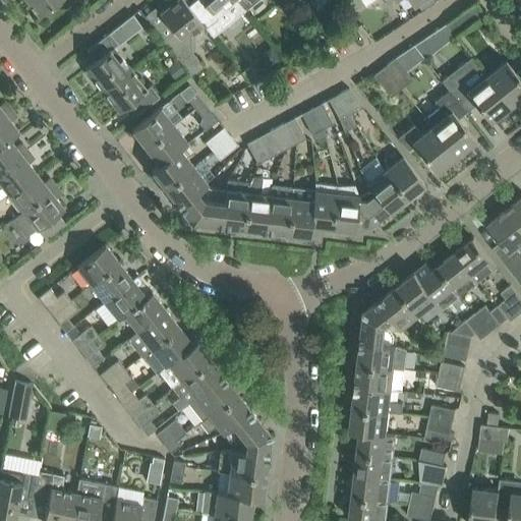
[(57,0),(26,0),(39,15),(57,0)]
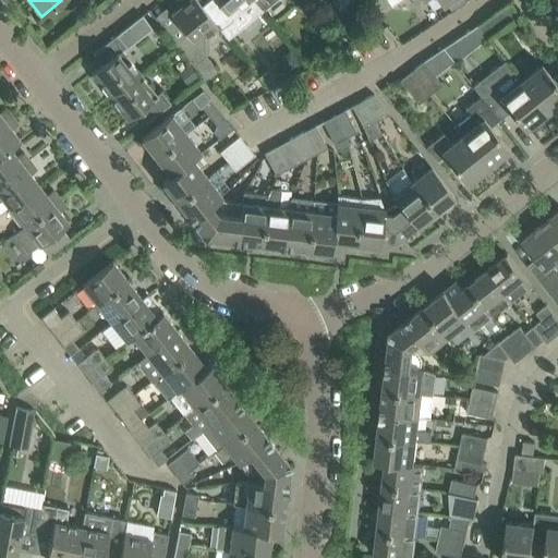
[(217,25),(202,5),(196,0),(187,0),(171,14),(179,24),(168,34),(191,62),(199,73),(206,81),(218,71),(206,56),(207,52),(208,49),(209,46),(208,43),(207,39),(205,35),(217,25)]
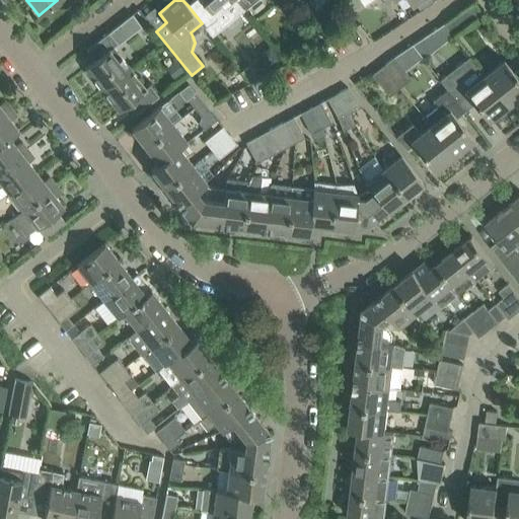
[(244,10),(235,0),(194,0),(188,5),(202,23),(202,22),(213,35),(244,10)]
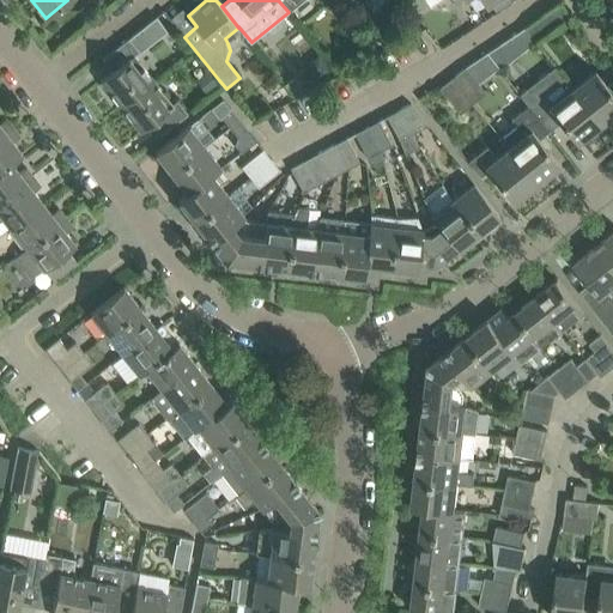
[(303,0),(278,0),(289,12),(303,0)]
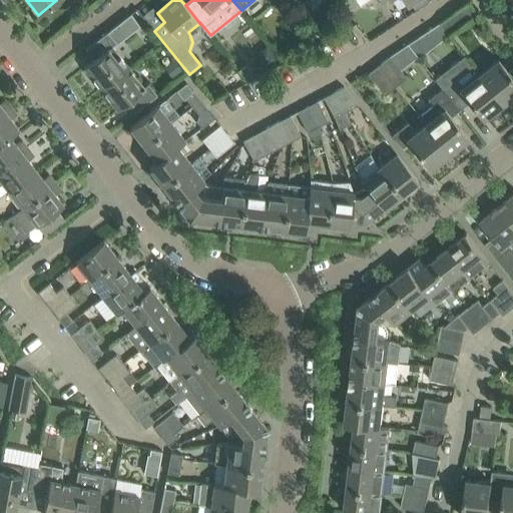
[(356,0),(343,0),(341,2),(346,10),(358,2),(356,0)]
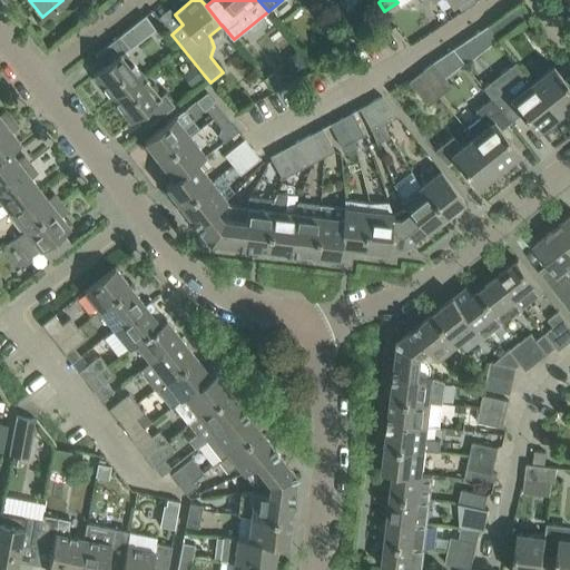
[(395,0),(397,2),(401,6),(409,0),(423,0),(425,3),(430,0),(451,0),(453,3),(455,2),(462,11),(478,1),(475,0),(395,0)]
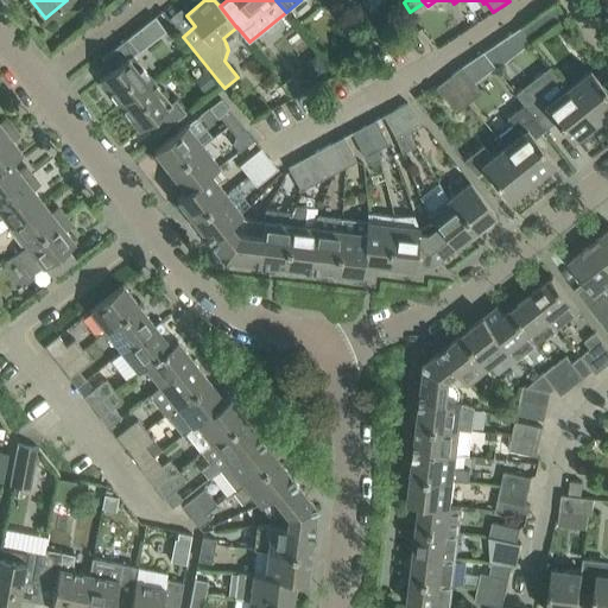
[(565,18),(556,4),(520,27),(530,42),(565,18)]
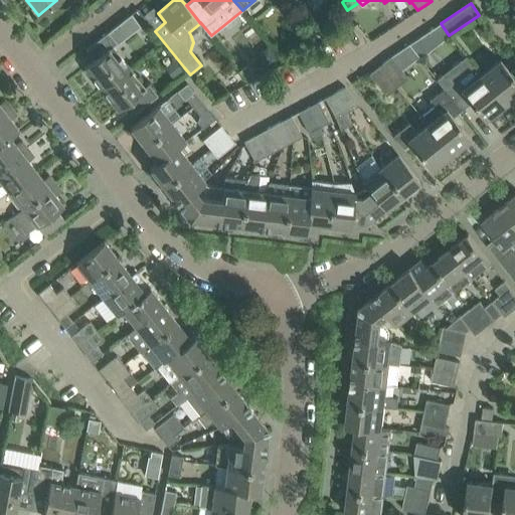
[(112,46),(116,43),(117,44),(141,26),(131,14),(86,49),(94,59),(84,66),(101,88),(128,66),(112,46)]
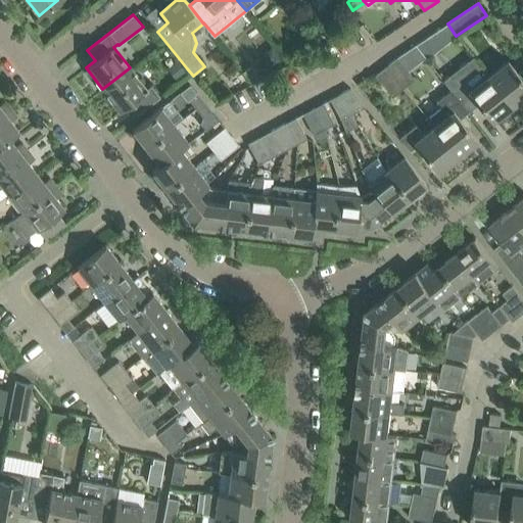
[(320,22),(320,35),(334,35),(334,24),(320,22)]
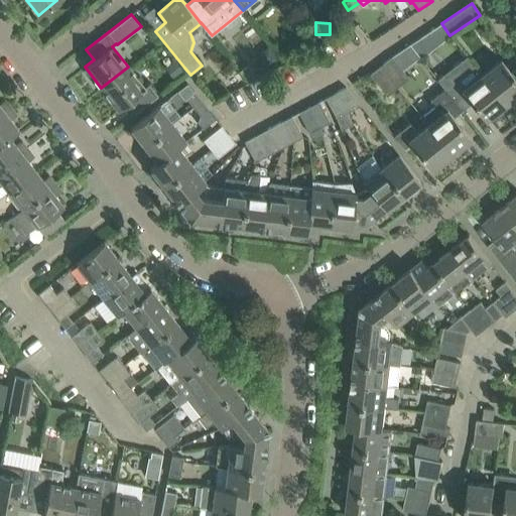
[(314,33),(304,38),(310,49),(310,50),(311,49),(315,47),(319,45),(320,44),(314,33)]
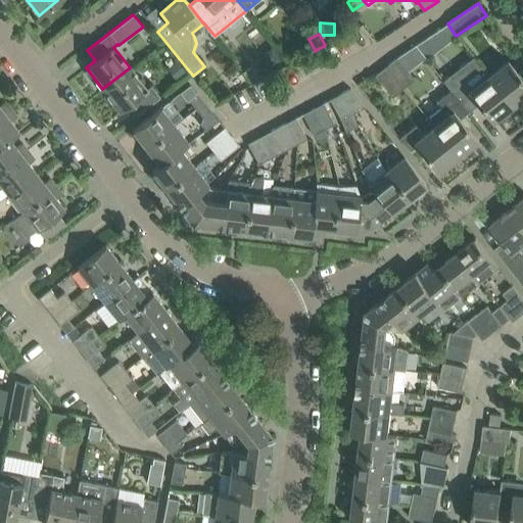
[(416,78),(399,56),(388,64),(406,86),(416,78)]
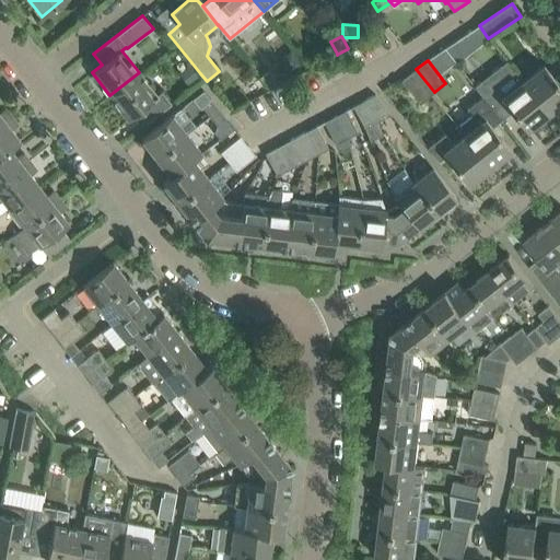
[(548,113),(522,81),(506,60),(475,84),(483,95),(502,119),(512,112),(526,130),(548,113)]
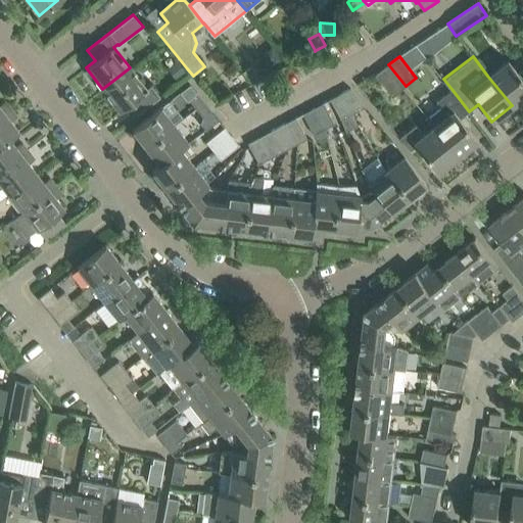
[(179,58),(167,67),(175,79),(187,68),(179,58)]
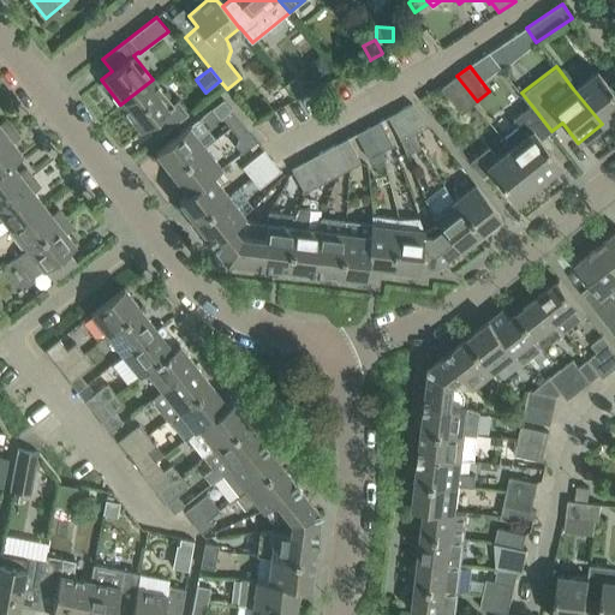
[(614,113),(614,94),(597,71),(573,89),(602,124),(614,113)]
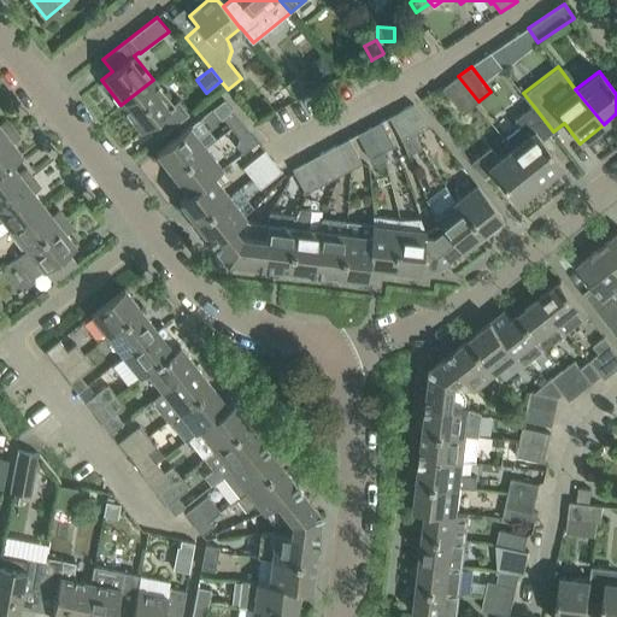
[(287,84),(298,99),(309,93),(310,93),(297,76),(287,84)]
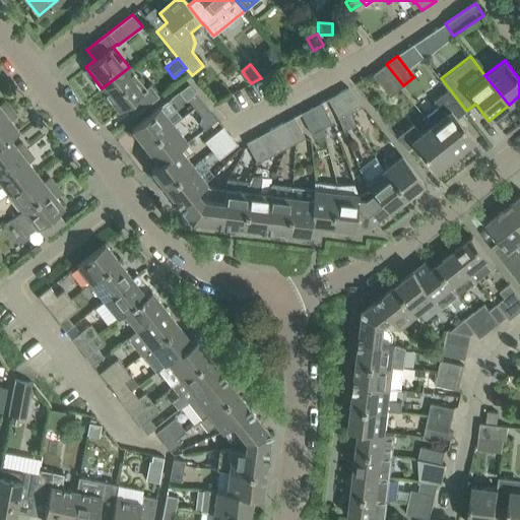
[(403,85),(386,64),(375,73),(391,94),(403,85)]
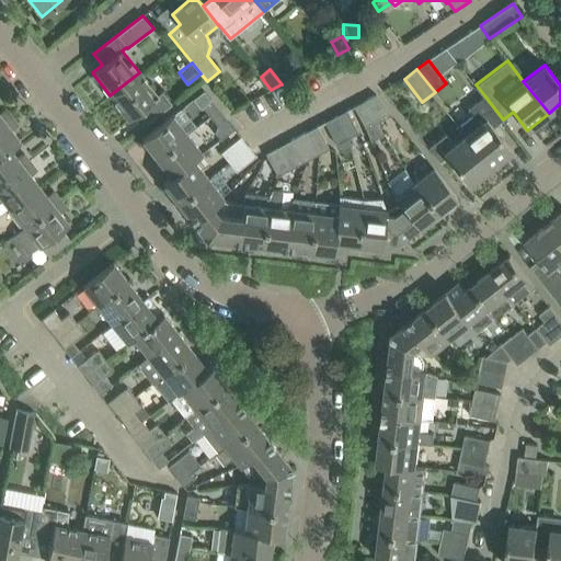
[(157,94),(139,72),(110,95),(128,119),(138,112),(147,123),(172,104),(161,91),(157,94)]
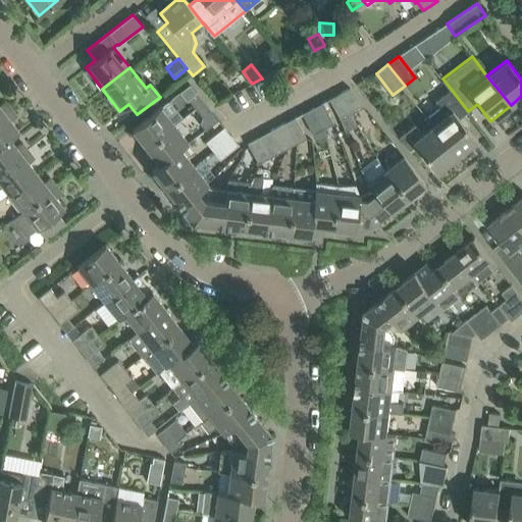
[(350,88),(340,93),(351,114),(365,106),(350,88)]
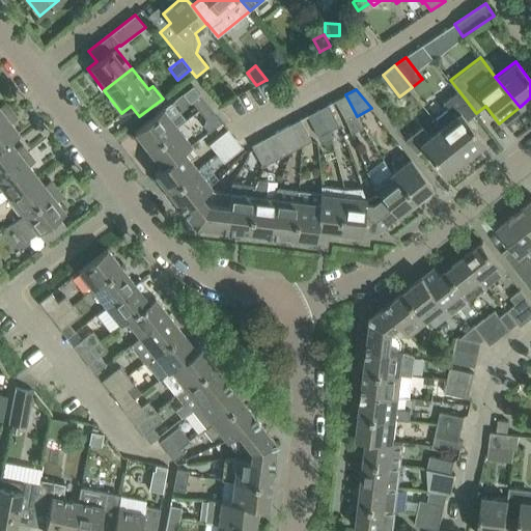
[(476,113),(458,90),(449,98),(449,99),(443,103),(448,109),(434,120),(441,129),(465,159),(484,143),(467,120),(476,113)]
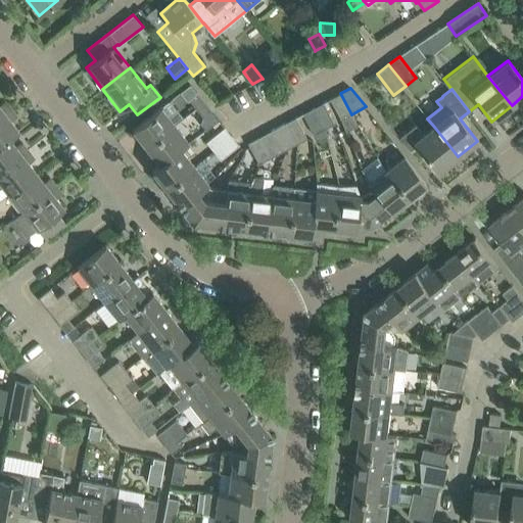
[(204,101),(197,93),(189,100),(195,108),(204,101)]
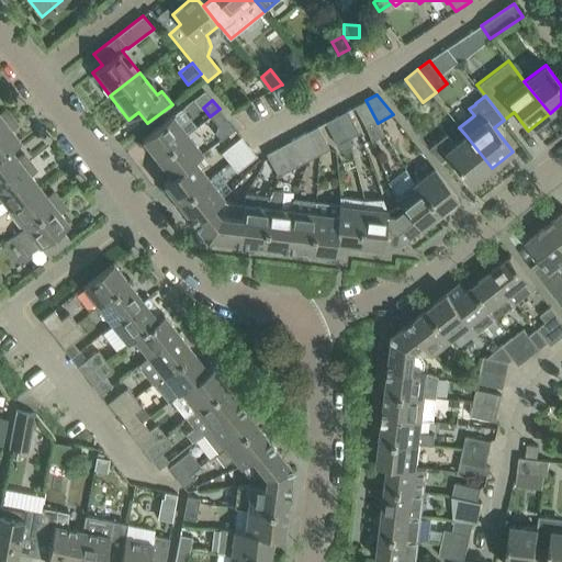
[(378,123),(366,100),(355,105),(367,128),(372,142),(385,134),(378,123)]
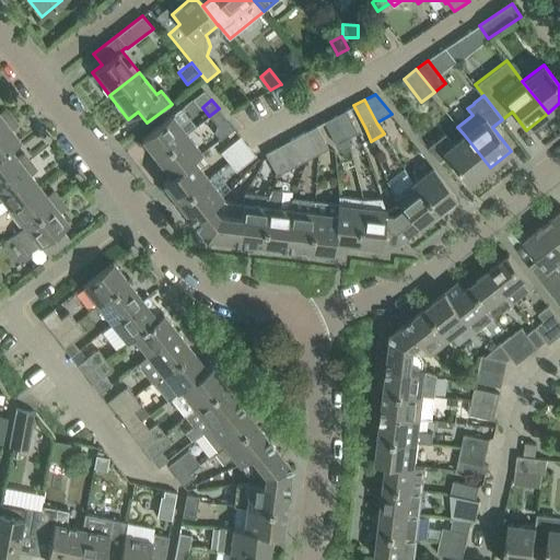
[(0,124),(11,116),(4,107),(0,111),(0,124)]
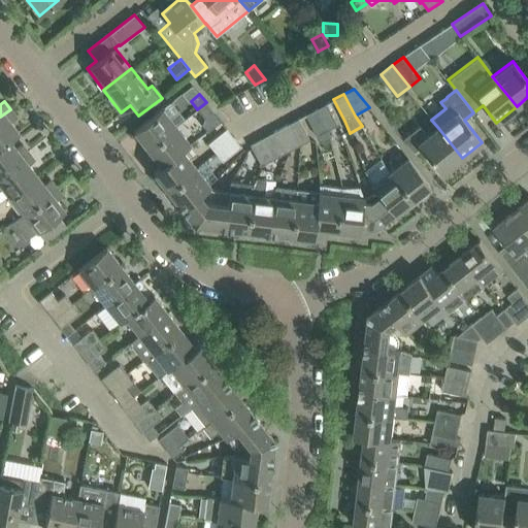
[(213,111),(206,102),(197,109),(205,119),(213,111)]
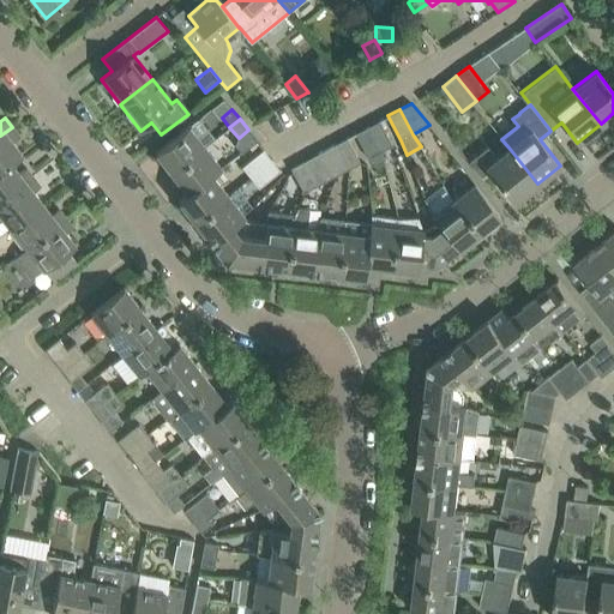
[(392,145),(379,121),(379,120),(367,126),(380,151),(381,151),(392,145)]
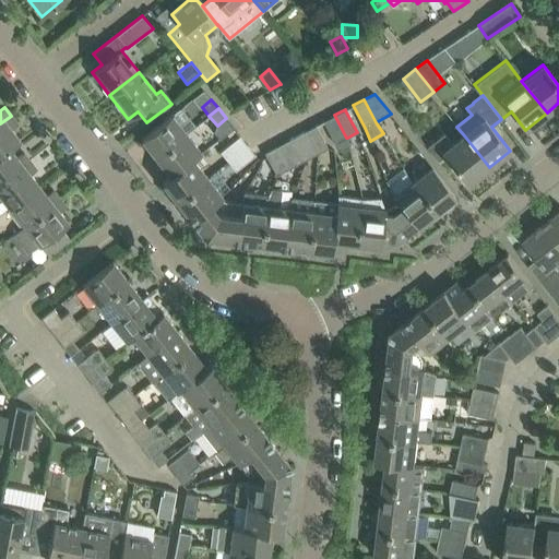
[(156,157),(187,133),(171,115),(142,139),(156,157)]
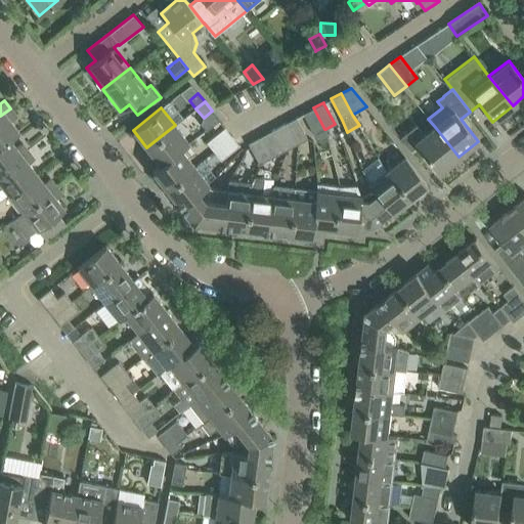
[(324,129),(313,107),(303,114),(314,134),(317,133),(320,141),(328,137),(325,129),(324,129)]
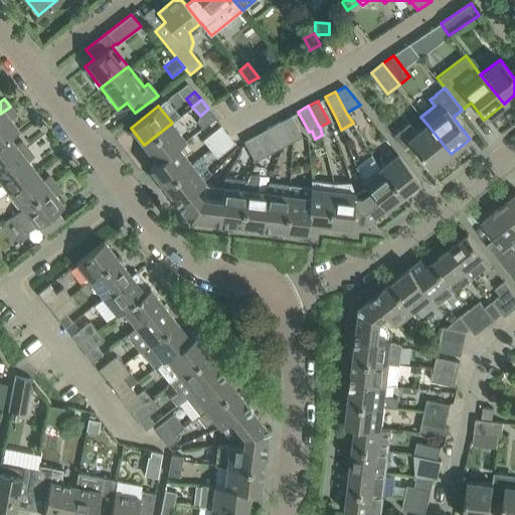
[(16,114),(10,107),(0,114),(0,142),(9,136),(18,129),(11,119),(16,114)]
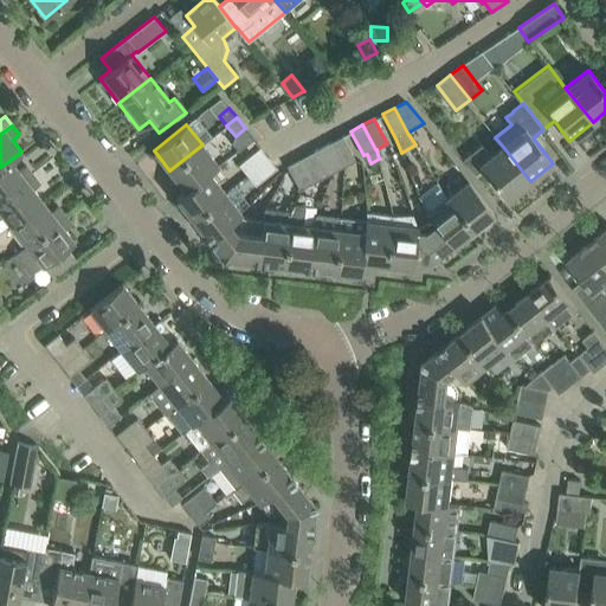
[(355,160),(342,136),(330,142),(342,167),(355,160)]
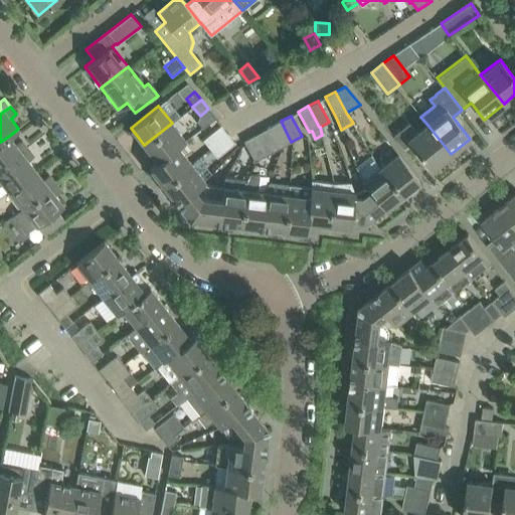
[(291,142),(281,121),(268,128),(279,149),(291,142)]
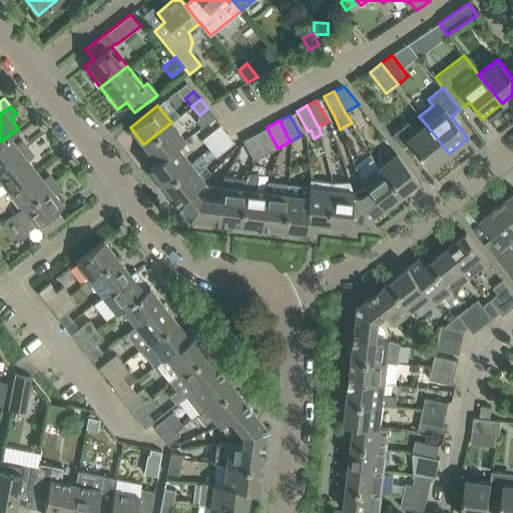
[(185,140),(171,122),(143,144),(156,161),(177,146),(185,140)]
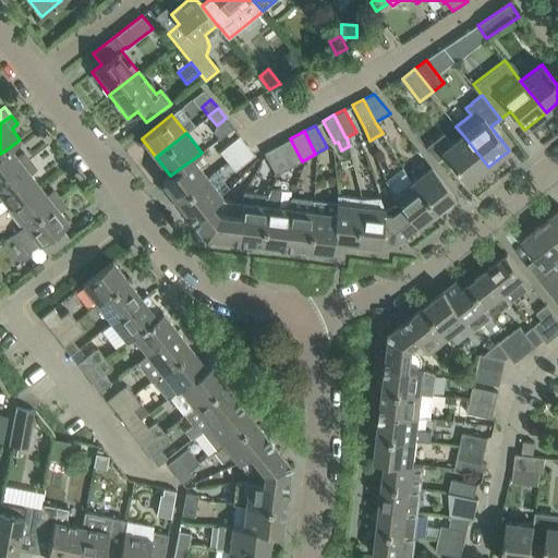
[(488,167),(463,135),(452,144),(444,133),(426,146),(438,160),(445,155),(466,183),(488,167)]
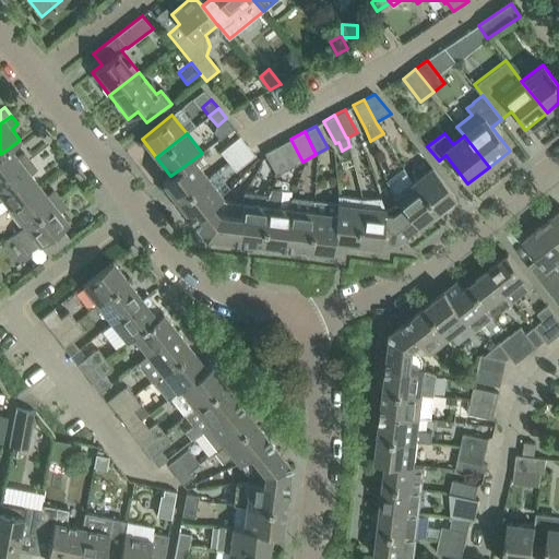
[(228,162),(248,145),(239,135),(219,152),(228,162)]
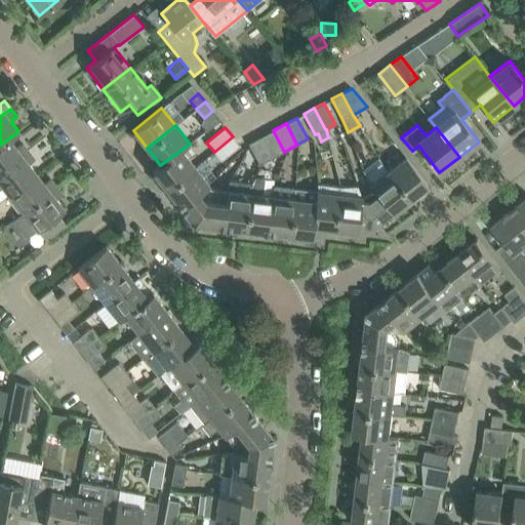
[(284,152),(273,130),(258,137),(271,159),(284,152)]
